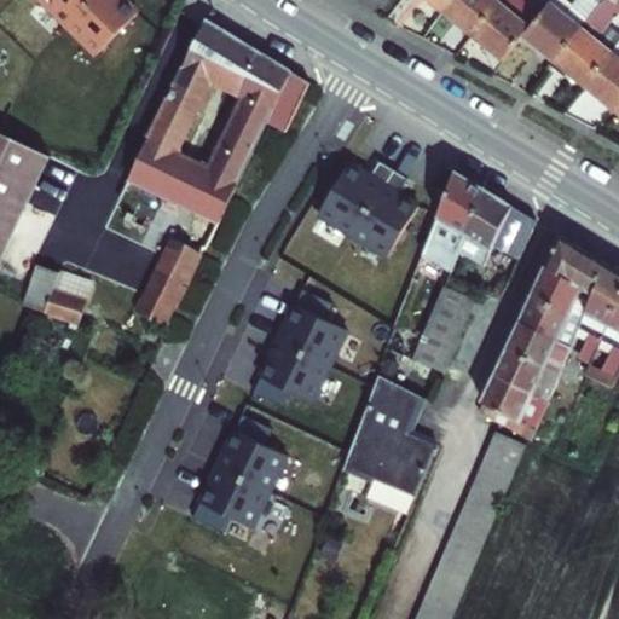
[(41,0),(69,27),(94,0),(41,0)]
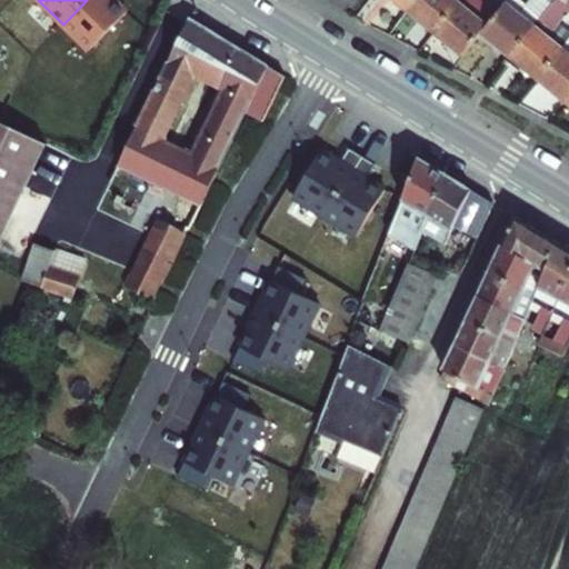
[(87,0),(63,25),(90,51),(128,12),(115,0),(87,0)]
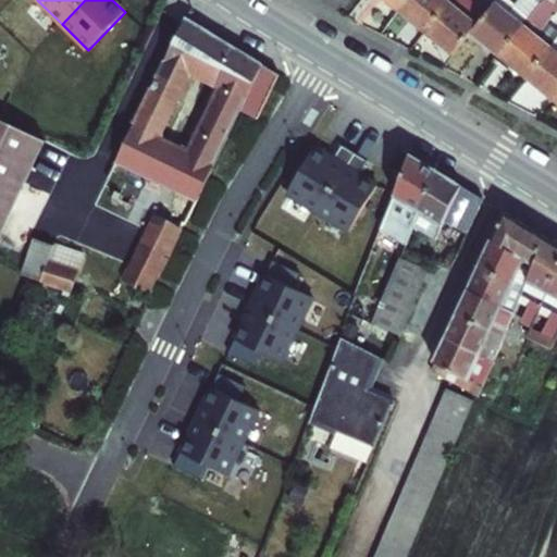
[(382,0),(393,9),(400,0),(382,0)]
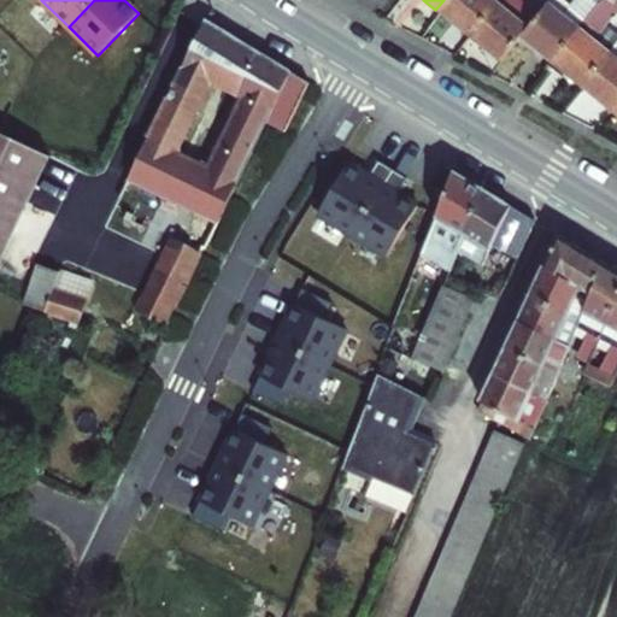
[(444,0),(435,10),(468,34),(494,0),(444,0)]
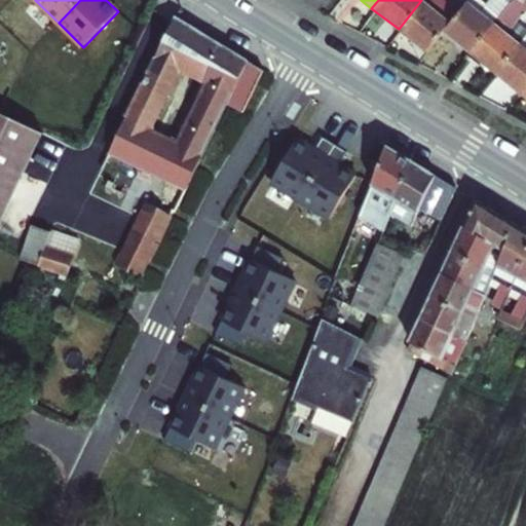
[(422,0),(421,0),(399,29),(424,50),(440,32),(449,21),(422,0)]
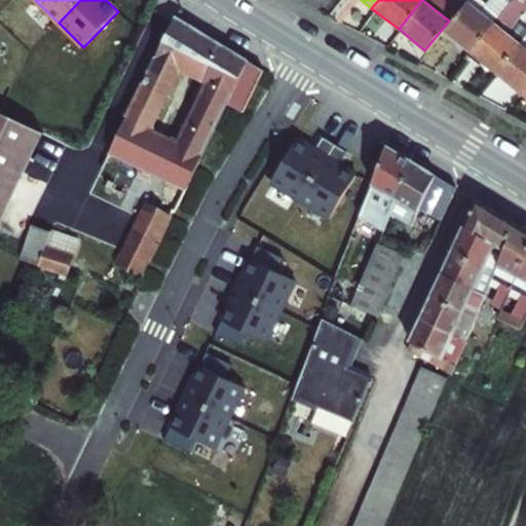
[(494,17),(472,0),(465,0),(463,3),(489,24),(494,17)]
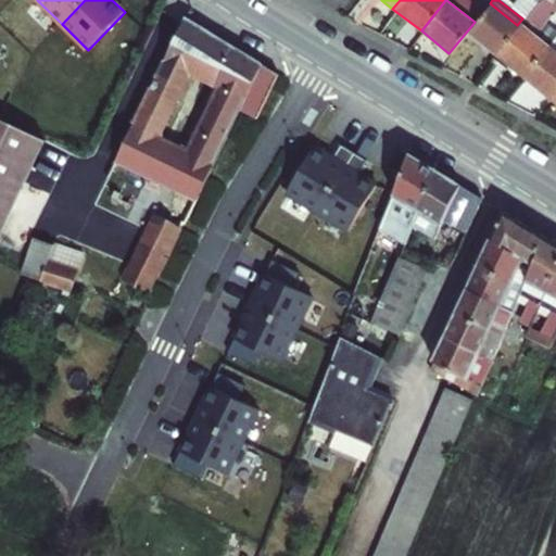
[(475,22),(465,34),(492,55),(517,25),(490,3),(475,22)]
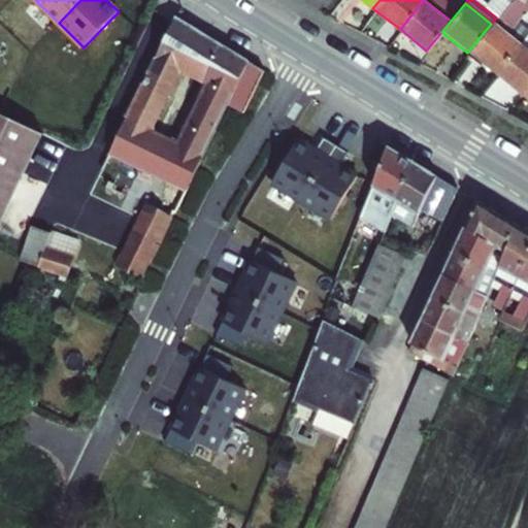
[(155,176),(144,199),(175,213),(226,107),(226,106),(248,61),(174,20),(110,156),(155,176)]
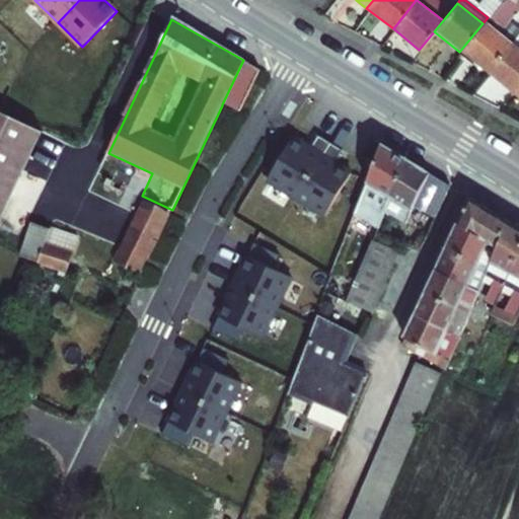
[(483,23),(459,52),(487,73),(509,45),(483,23)]
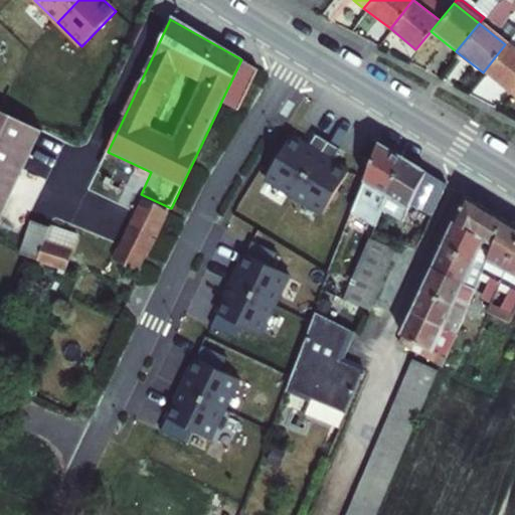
[(483,72),(507,92),(514,80),(514,43),(510,39),(505,44),(483,72)]
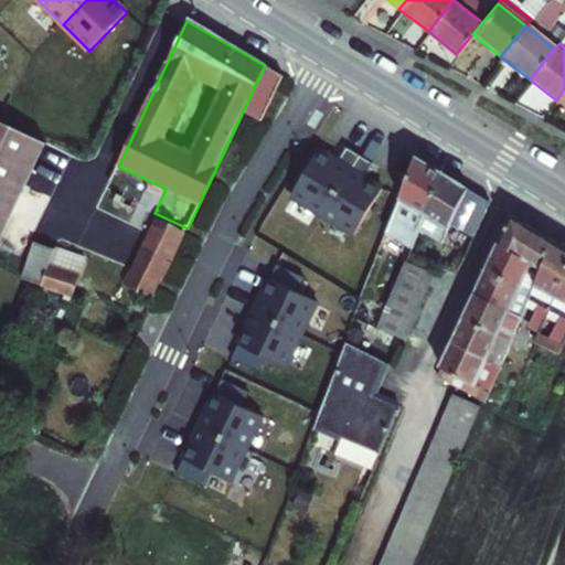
[(281,75),(265,65),(242,114),(242,115),(259,121),(281,75)]
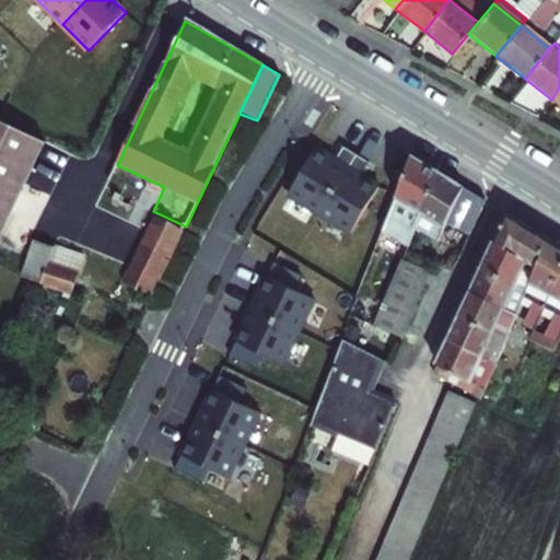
[(0,236),(45,146),(0,123),(0,236)]
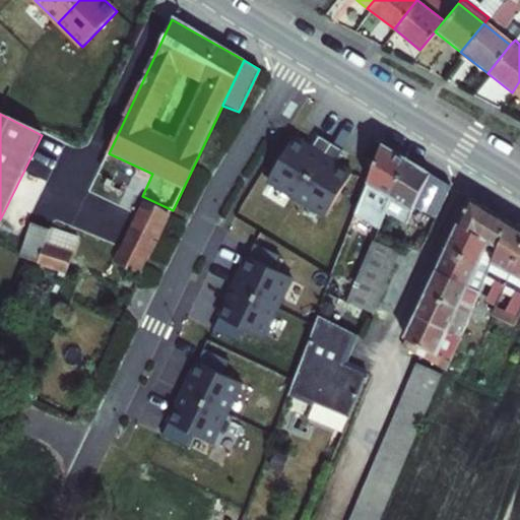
[(330,142),(318,135),(310,148),(294,139),(269,180),(298,197),(330,142)]
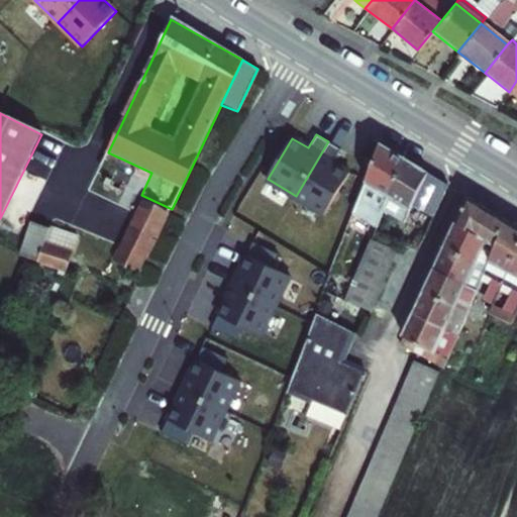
[(331,163),(340,148),(328,141),(296,196),(324,212),(347,173),(331,163)]
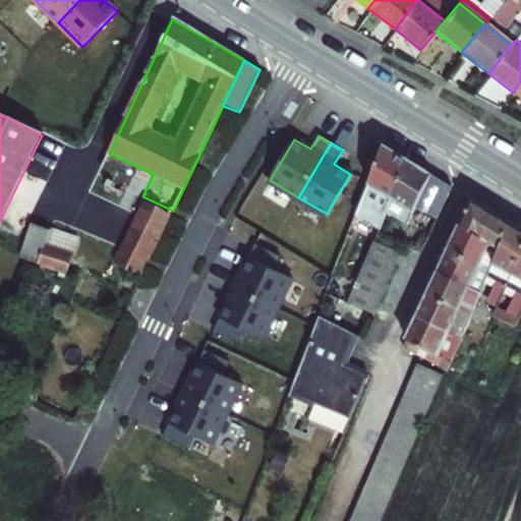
[(383,145),(357,216),(380,228),(407,161),(383,145)]
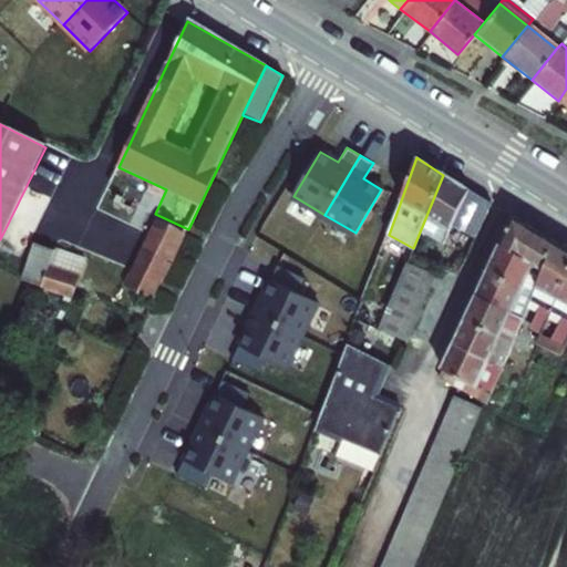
[(491,203),(443,175),(413,248),(436,263),(452,225),(474,239),(491,203)]
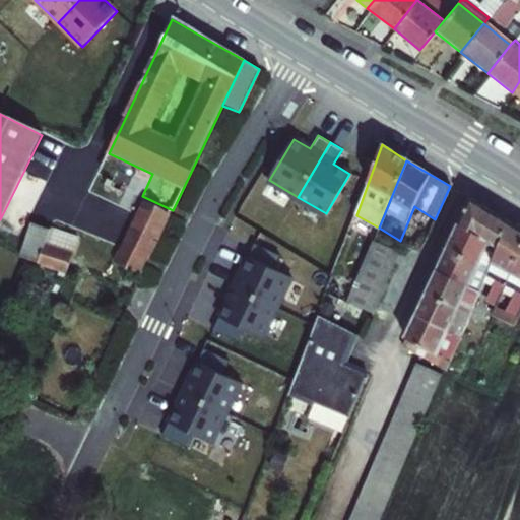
[(471,199),(456,230),(488,245),(490,241),(494,243),(492,247),(498,250),(510,222),(471,199)]
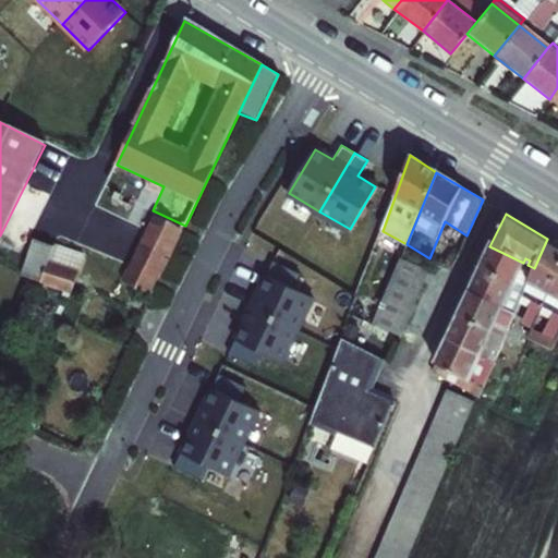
[(123,282),(153,296),(176,246),(183,230),(154,217),(123,282)]
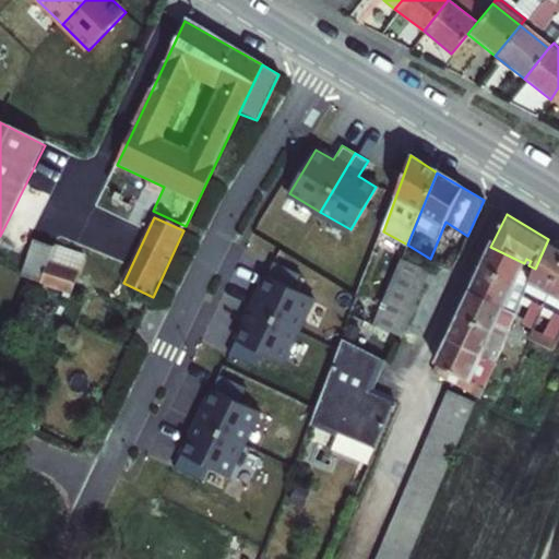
[(545,308),(558,276),(558,246),(548,239),(535,269),(526,289),(523,297),(532,302),(545,308)]
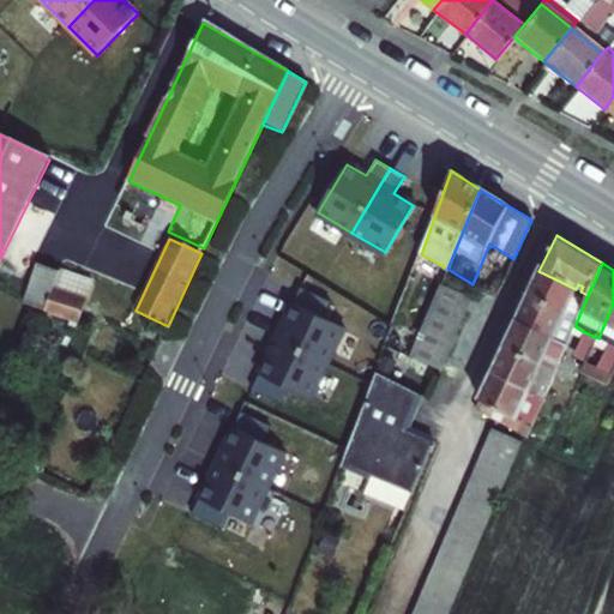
[(35,264),(18,301),(30,307),(78,324),(92,287),(35,264)]
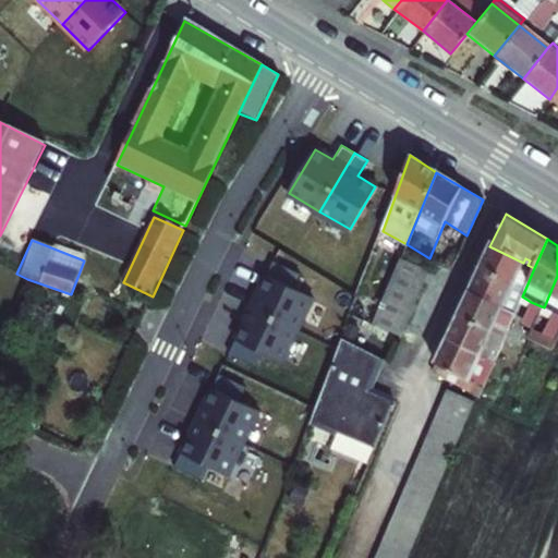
[(523,263),(489,246),(481,266),(514,282),(523,263)]
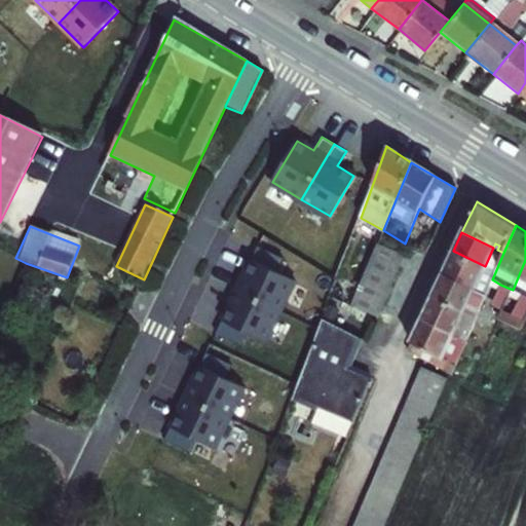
[(376,320),(405,255),(378,241),(360,285),(353,300),(350,307),(376,320)]
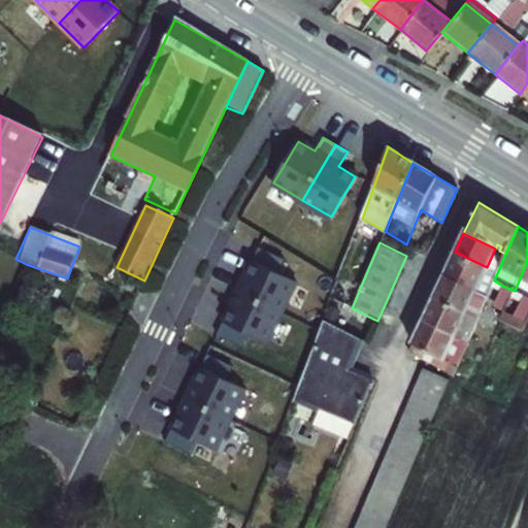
[(257,249),(236,293),(281,314),(296,282),(276,273),(283,261),(257,249)]
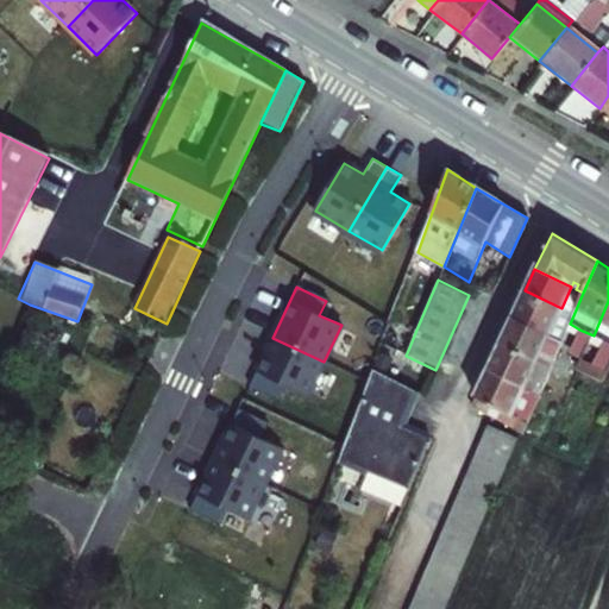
[(583,293),(576,289),(566,311),(573,315),(583,293)]
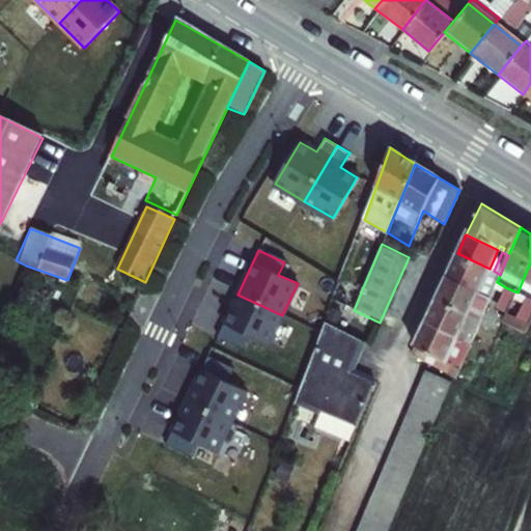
[(457,253),(447,277),(478,291),(483,295),(491,297),(495,286),(497,282),(500,275),(494,271),(490,269),(457,253)]
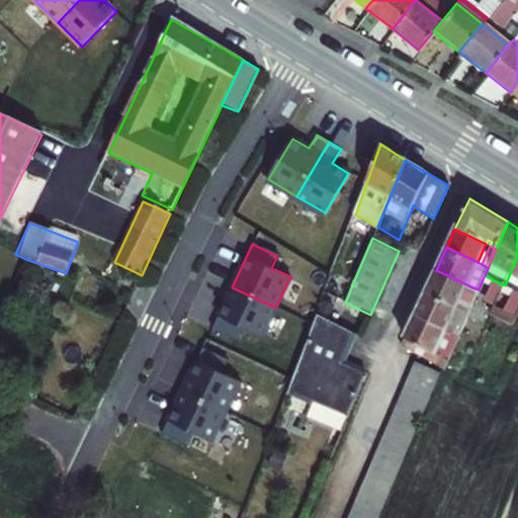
[(517,314),(517,256),(505,285),(517,292),(517,295),(510,314),(496,308),(492,315),(513,324),(517,314)]
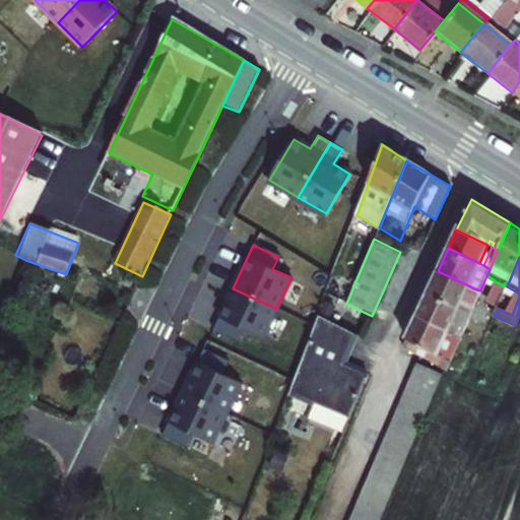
[(468,285),(438,271),(427,293),(458,309),(463,311),(470,314),(473,307),(476,300),(480,290),(473,288),(468,285)]
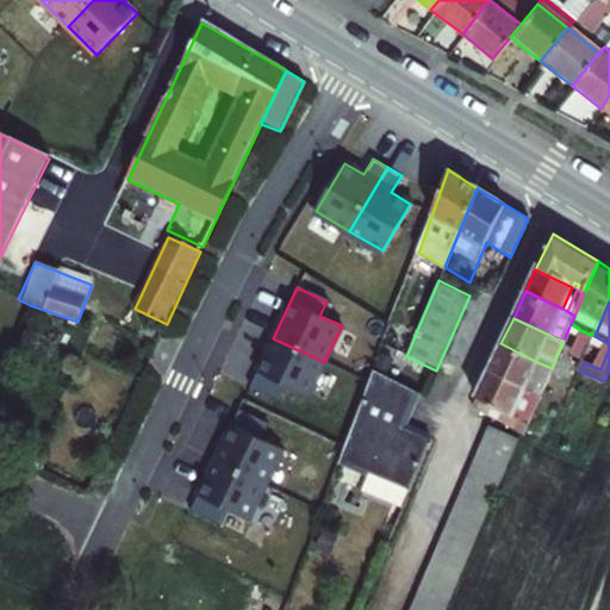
[(410,348),(417,330),(408,325),(400,343),(410,348)]
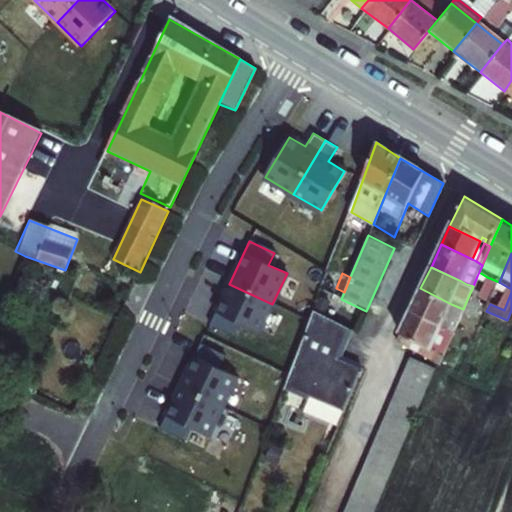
[(486,311),(490,304),(499,282),(487,277),(477,298),(469,295),(466,302),(486,311)]
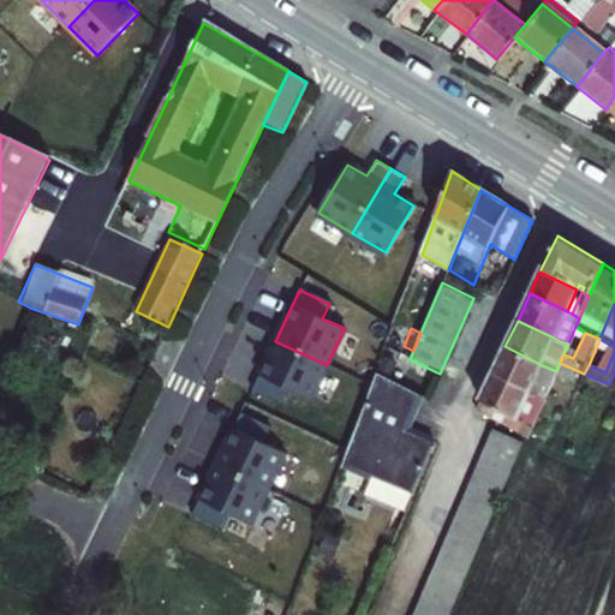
[(327,365),(275,341),(251,392),(281,405),(287,392),(310,401),(327,365)]
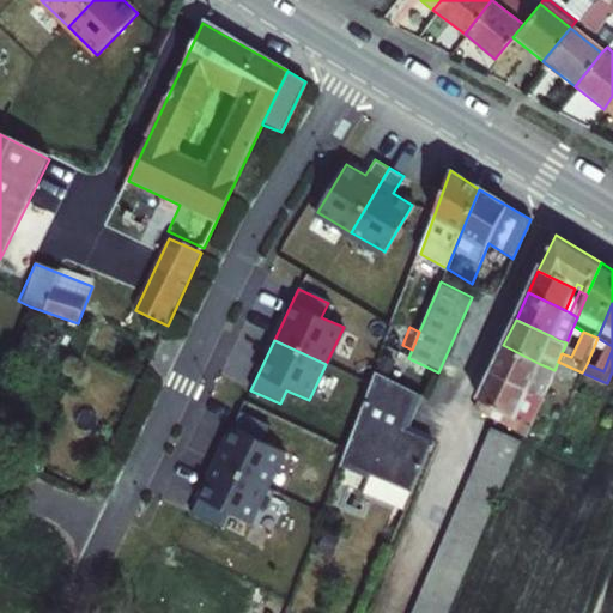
[(503,345),(490,372),(542,399),(554,370),(546,366),(540,364),(503,345)]
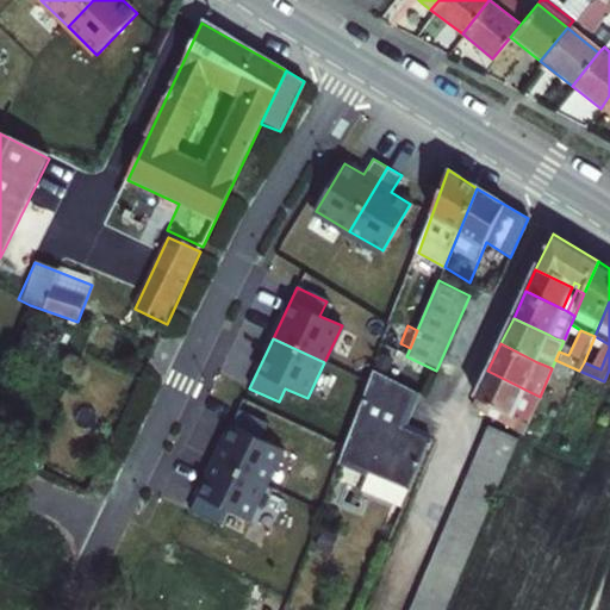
[(408,430),(422,396),(421,394),(372,369),(342,462),(375,475),(368,491),(408,506),(435,441),(408,430)]
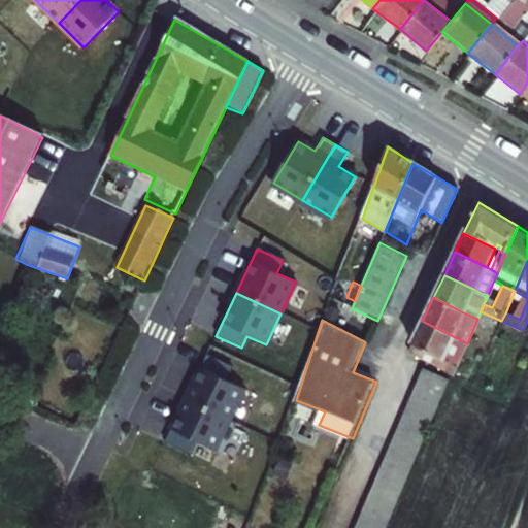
[(435,357),(442,361),(449,364),(456,367),(467,343),(422,321),(410,344),(413,345),(420,350),(428,354),(435,357)]
